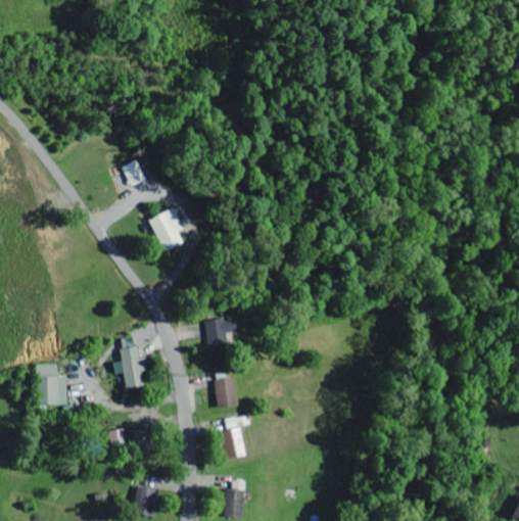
[(121,166),(128,186),(144,180),(136,159),(121,166)]
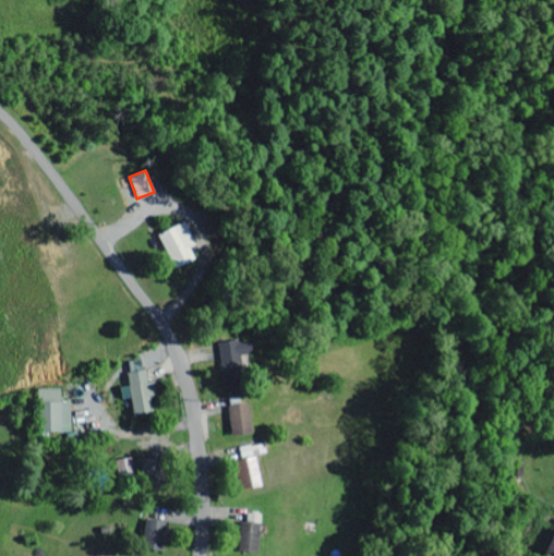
[(197,243),(184,220),(158,236),(177,269),(195,258),(190,248),(197,243)]
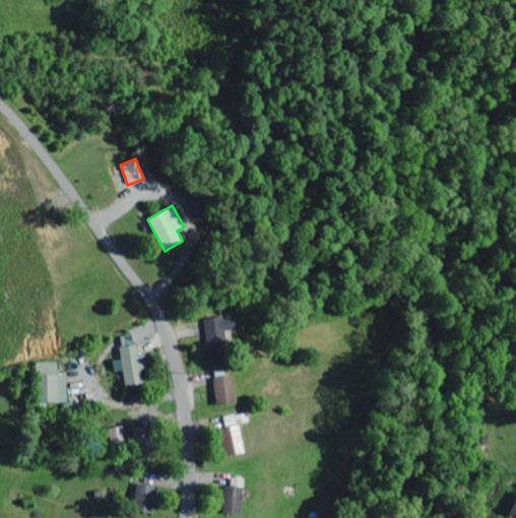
[(204,317),(204,343),(232,342),(232,316),(204,317)]
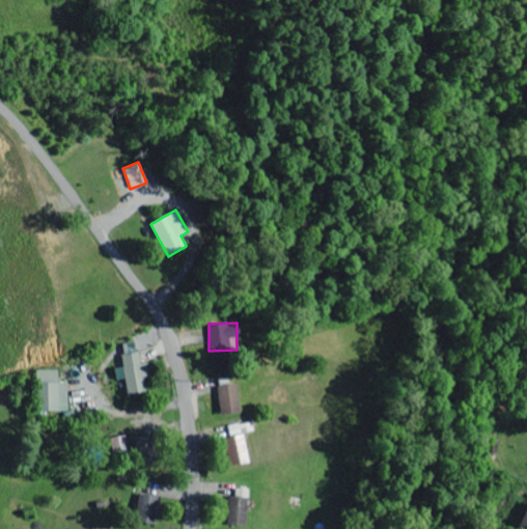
[(141,350),(119,354),(127,394),(148,391),(141,350)]
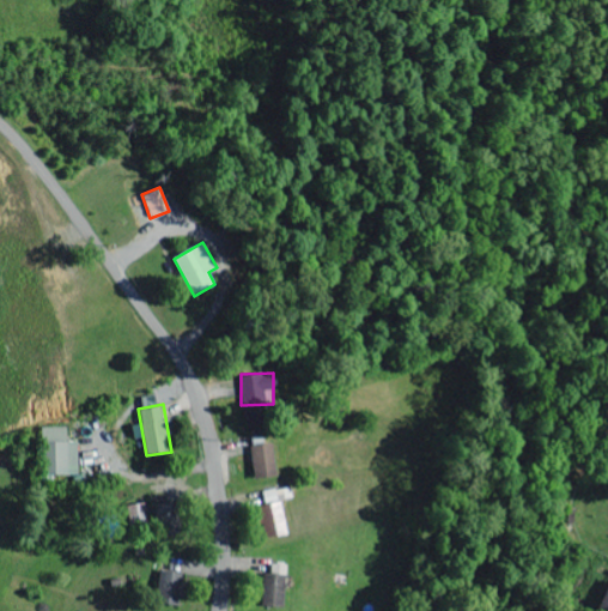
[(41,425),(41,483),(77,483),(77,440),(66,440),(66,425),(41,425)]
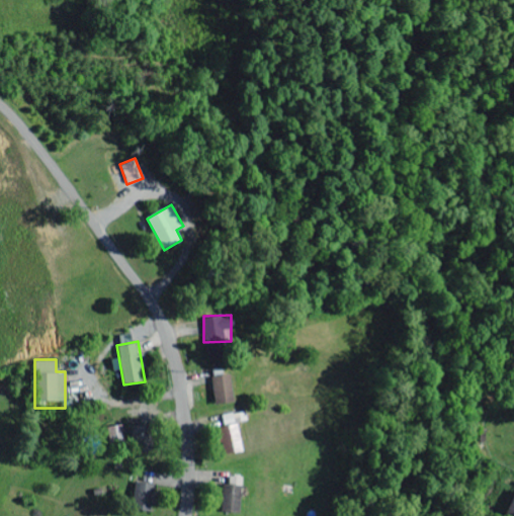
[(236,401),(231,372),(210,376),(216,405),(236,401)]
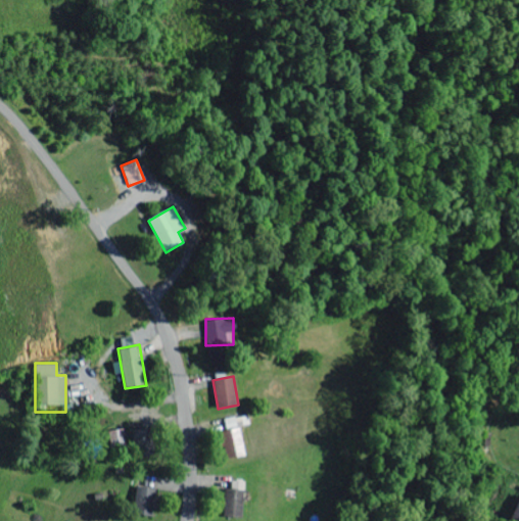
[(136,458),(154,453),(145,420),(127,426),(136,458)]
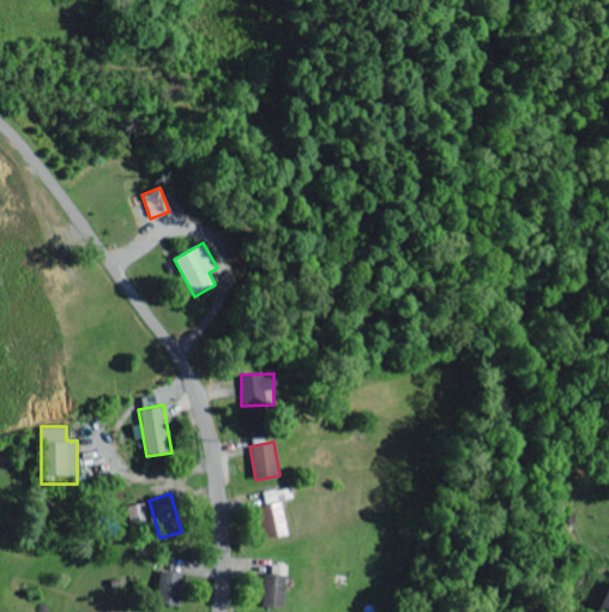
[(264,538),(288,535),(283,498),(260,501),(264,538)]
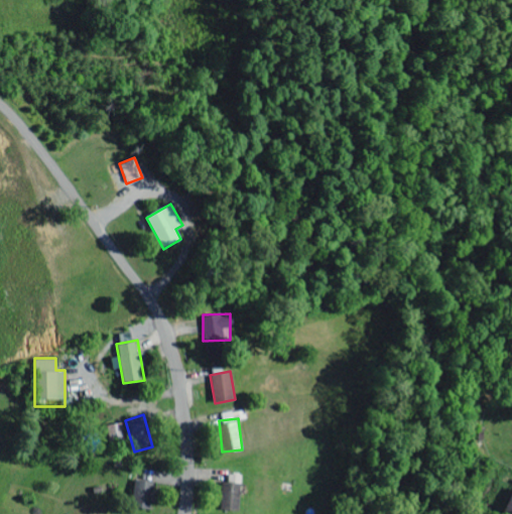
[(110,445),(125,440),(119,421),(104,426),(110,445)]
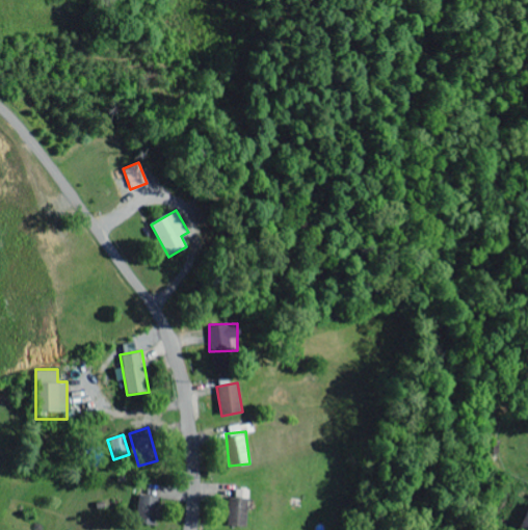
[(249,528),(249,488),(231,488),(231,528),(249,528)]
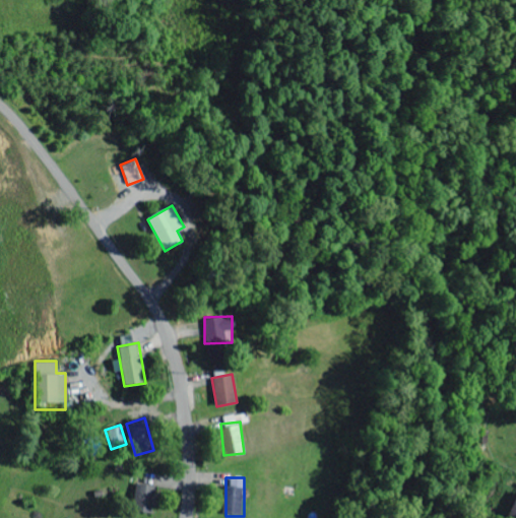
[(153,483),(135,483),(133,513),(152,513),(153,483)]
